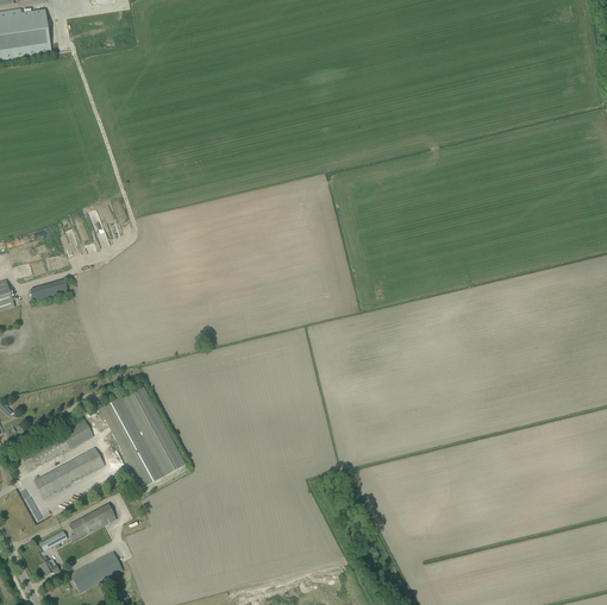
[(0,60),(54,51),(48,7),(23,11),(23,6),(0,10),(0,60)]
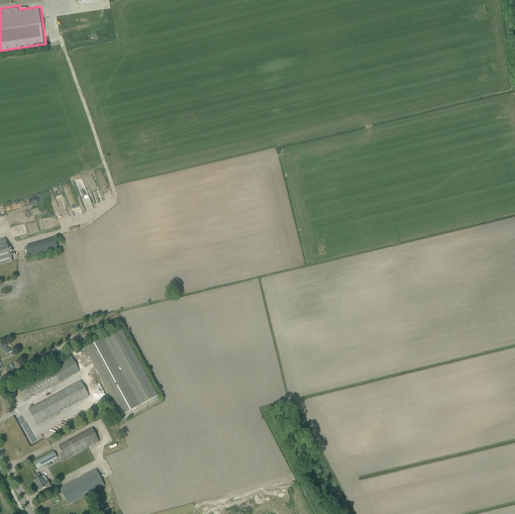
[(27,243),(31,255),(60,247),(57,235),(27,243)]
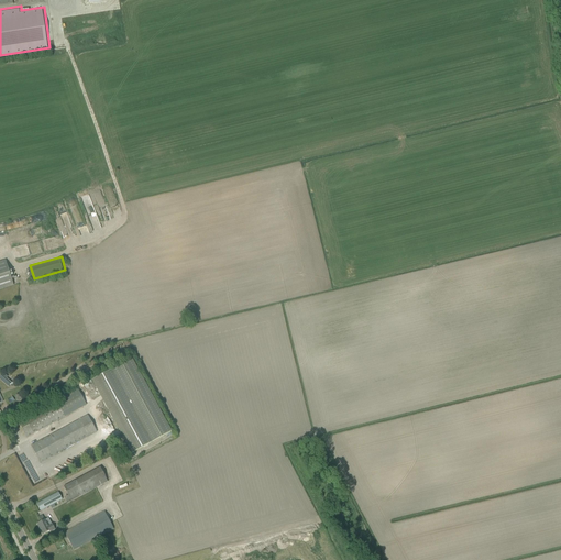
[(0,284),(15,280),(9,261),(0,263),(0,284)]
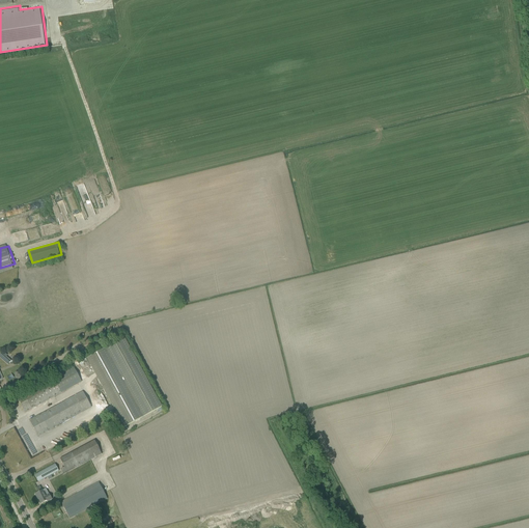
[(88,356),(127,424),(164,404),(127,335),(88,356)]
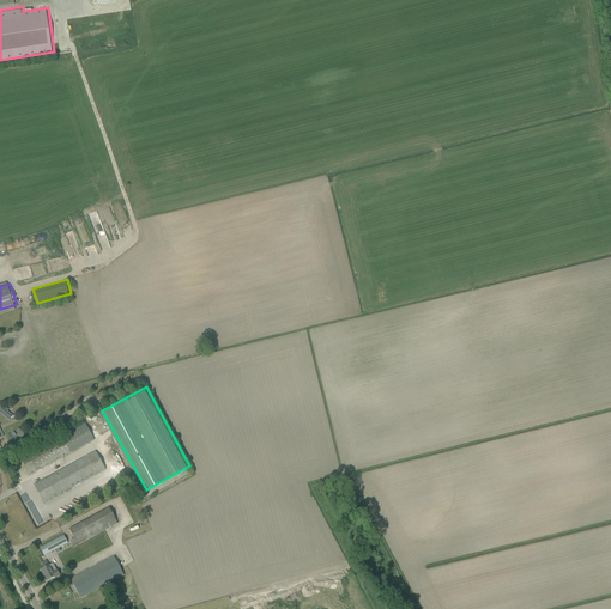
[(4,403),(0,407),(11,416),(14,413),(8,408),(10,407),(7,405),(6,406),(4,403)]
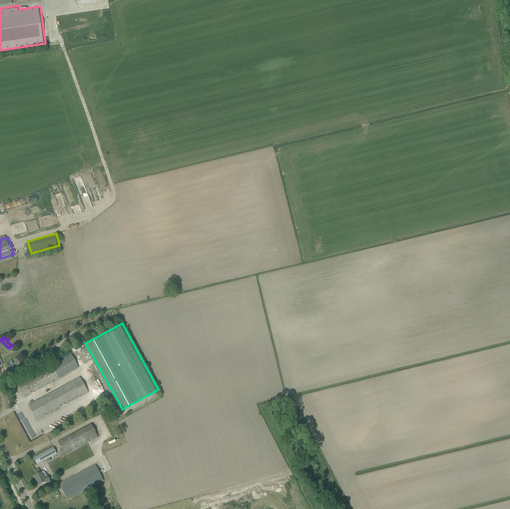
[(26,394),(64,374),(80,365),(72,350),(18,379),(26,394)]
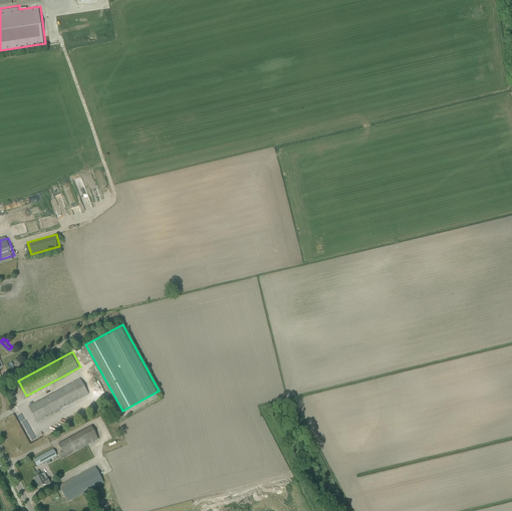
[(89,390),(87,386),(81,375),(74,379),(36,401),(32,404),(31,403),(30,404),(39,419),(45,416),(83,395),(85,394),(90,391),(89,390)]
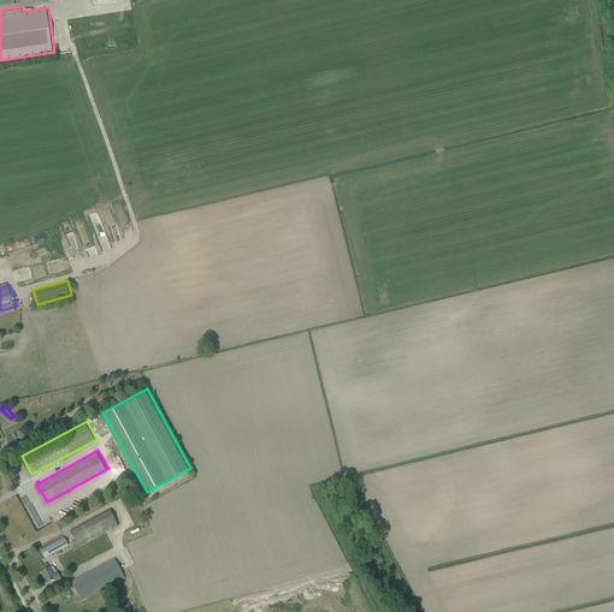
[(72,529),(77,539),(74,540),(76,546),(120,523),(112,507),(72,529)]
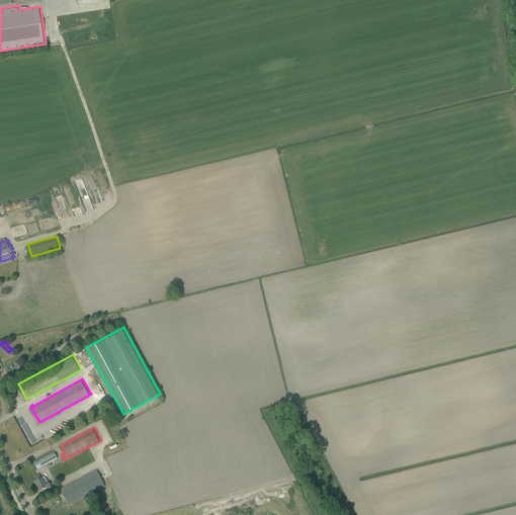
[(35,460),(39,467),(44,464),(49,462),(52,460),(60,456),(56,449),(39,458),(35,460)]
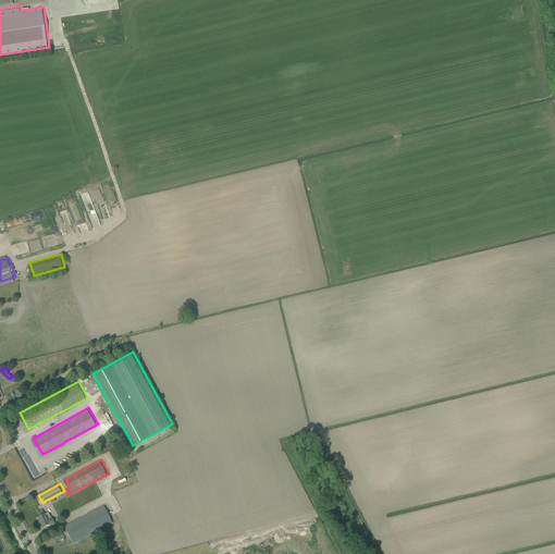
[(66,525),(75,541),(79,539),(114,520),(106,503),(71,521),(66,525)]
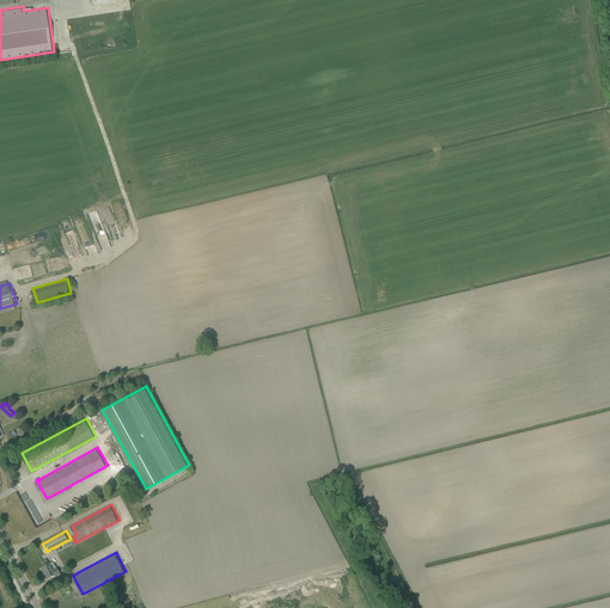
[(43,565),(47,572),(48,572),(49,576),(56,572),(58,575),(62,571),(59,565),(54,567),(48,557),(44,558),(47,563),(43,565)]
